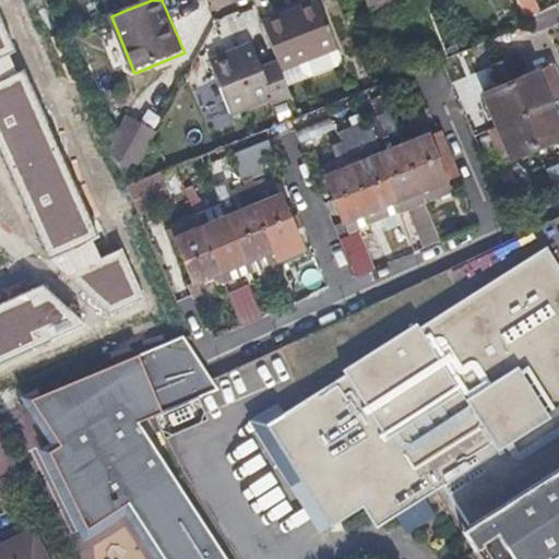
[(152,0),(122,0),(127,10),(152,0)]
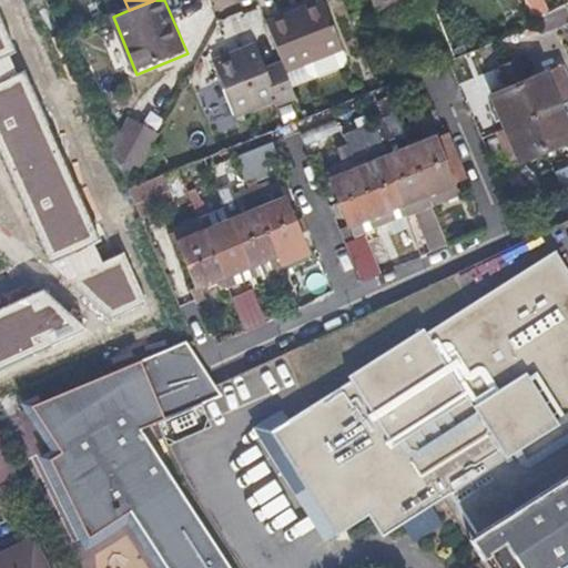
[(371,0),(376,12),(404,0),(371,0)]
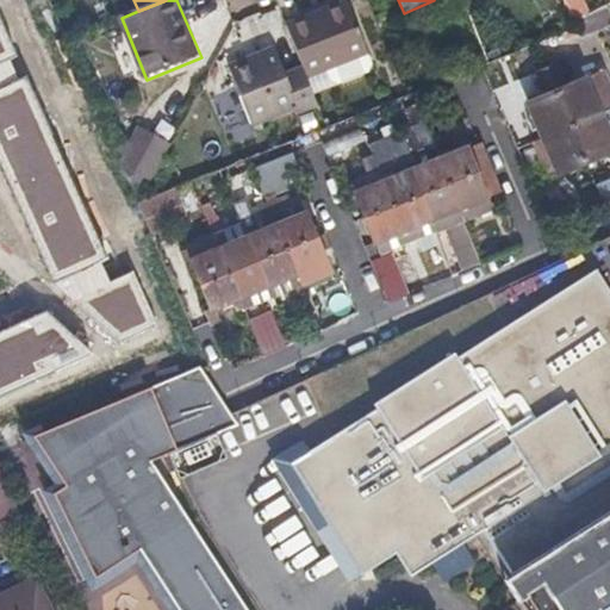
[(609,16),(605,4),(573,20),(578,29),(580,36),(609,22),(609,16)]
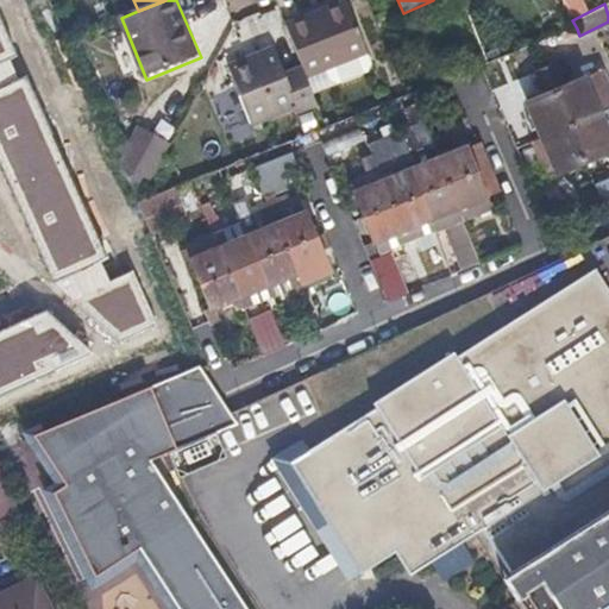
[(350,6),(307,22),(312,31),(353,17),(350,6)]
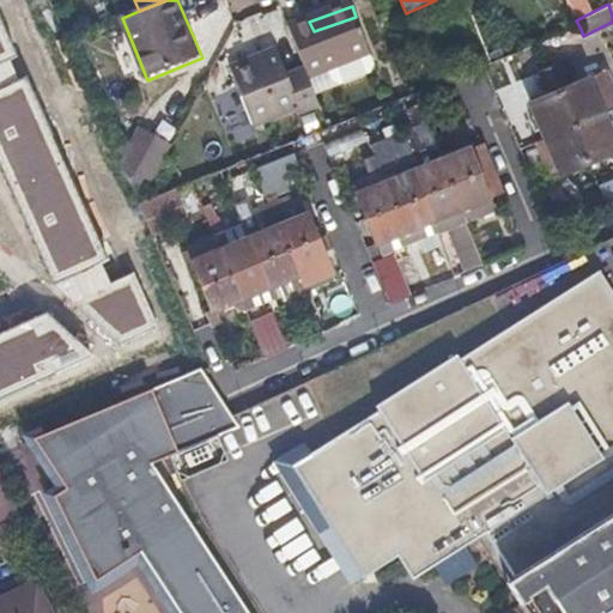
[(0,13),(0,165),(54,281),(67,275),(78,298),(74,301),(122,341),(158,325),(134,273),(110,284),(99,261),(111,255),(29,76),(20,79),(10,56),(18,53),(0,13)]
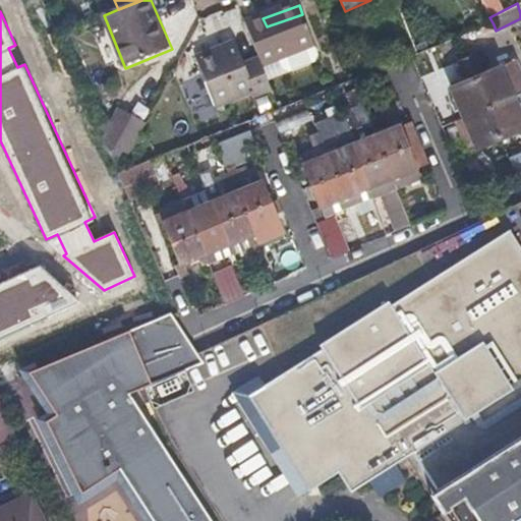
[(247,24),(261,59),(264,69),(280,63),(283,72),(290,75),(315,66),(319,59),(315,49),(302,14),(267,26),(263,18),(247,24)]
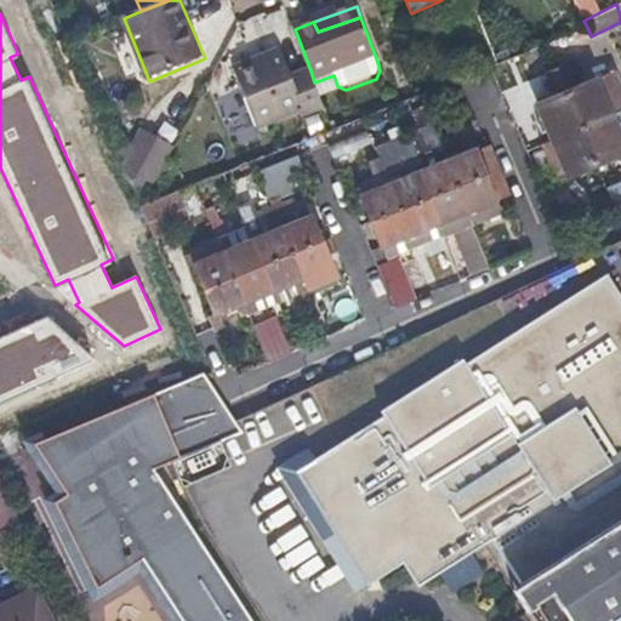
[(314,83),(311,70),(290,78),(280,53),(234,69),(257,129),(303,112),(306,118),(325,110),(322,100),(314,83)]
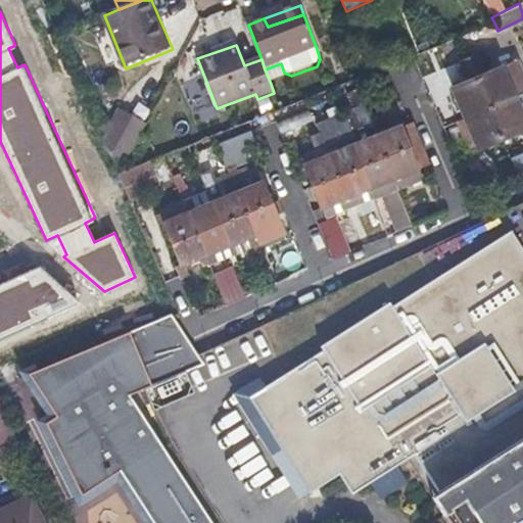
[(522,129),(522,123),(516,106),(513,99),(507,84),(522,77),(515,61),(483,75),(475,56),(460,62),(468,82),(453,88),(466,120),(477,146),(479,149),(522,129)]
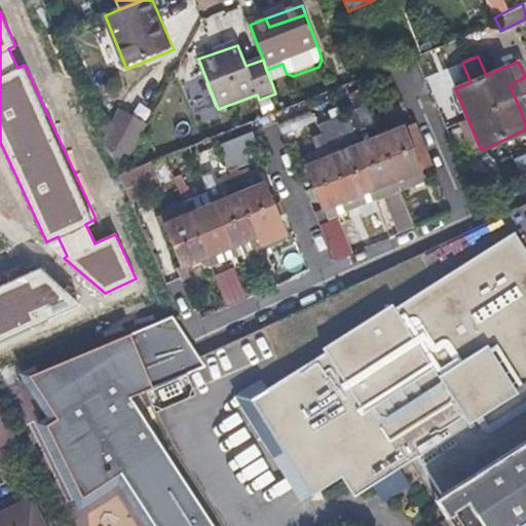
[(286,73),(283,64),(266,70),(272,84),(288,78),(286,73)]
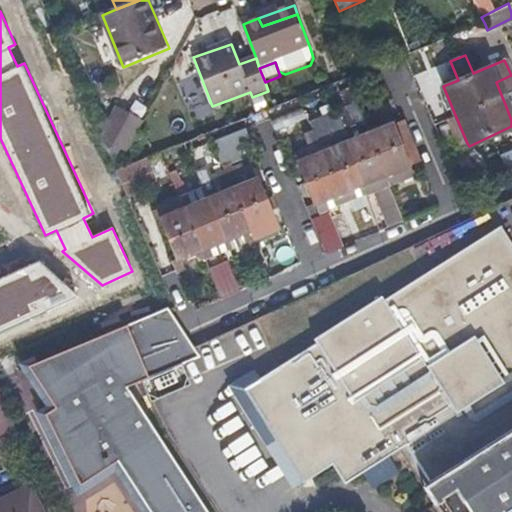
[(511,92),(511,77),(511,75),(496,82),(502,97),(511,92)]
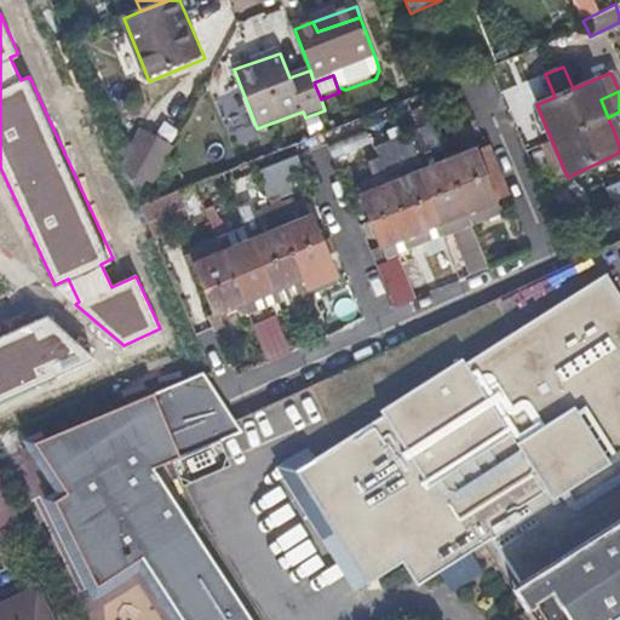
[(374,147),(367,130),(331,145),(338,162),(374,147)]
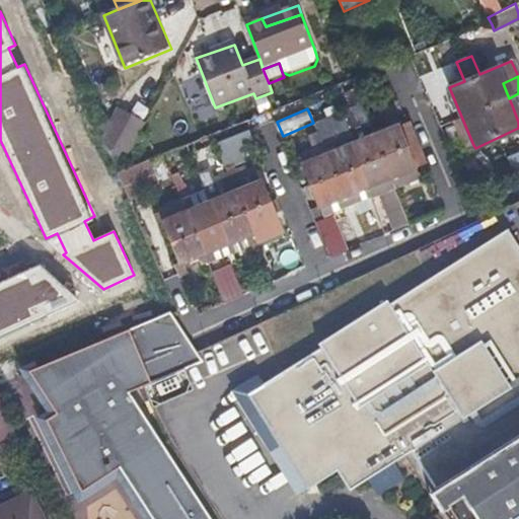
[(105,143),(120,175),(145,128),(118,114),(105,143)]
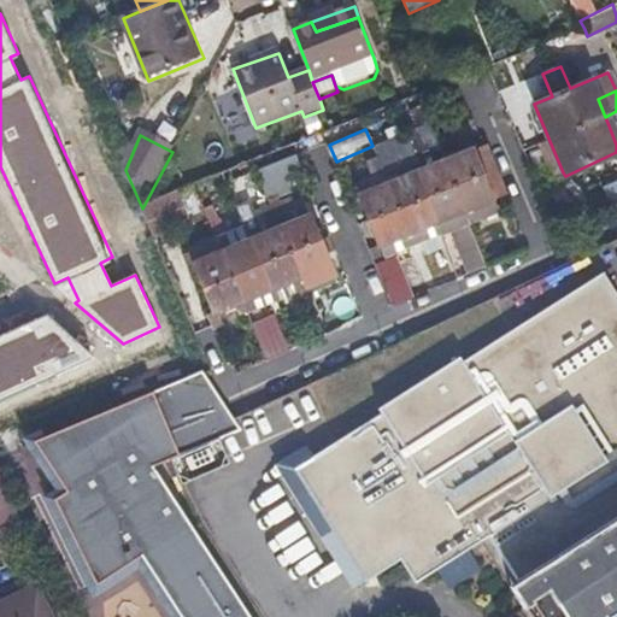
[(553,176),(563,172),(550,141),(540,146),(553,176)]
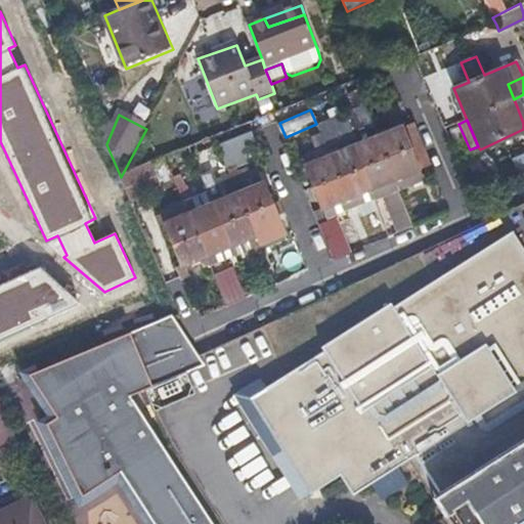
[(341,154),(337,143),(333,134),(312,143),(317,156),(319,162),(306,168),(324,210),(389,181),(398,177),(415,170),(420,168),(401,127),(341,154)]
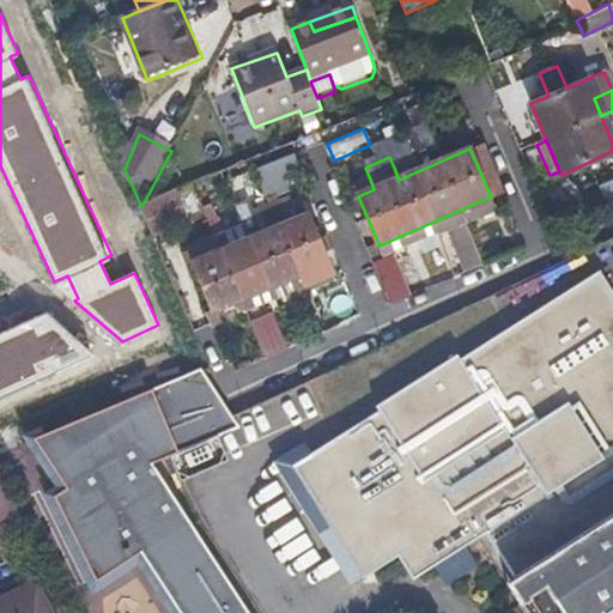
[(304,175),(297,158),(256,176),(269,205),(291,195),(285,183),(304,175)]
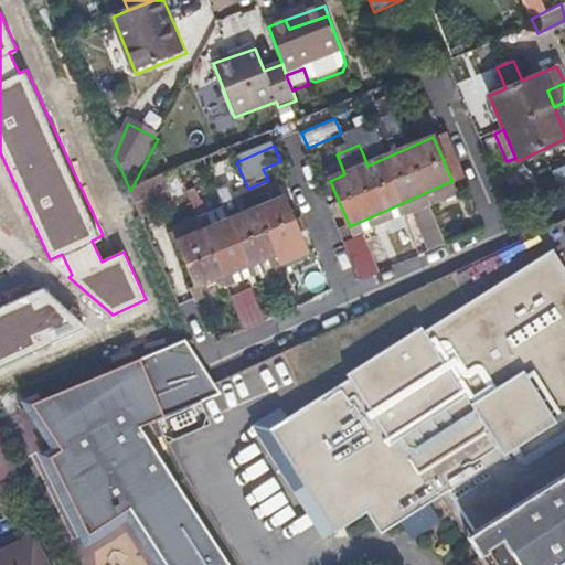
[(327,174),(330,181),(344,174),(342,168),(327,174)]
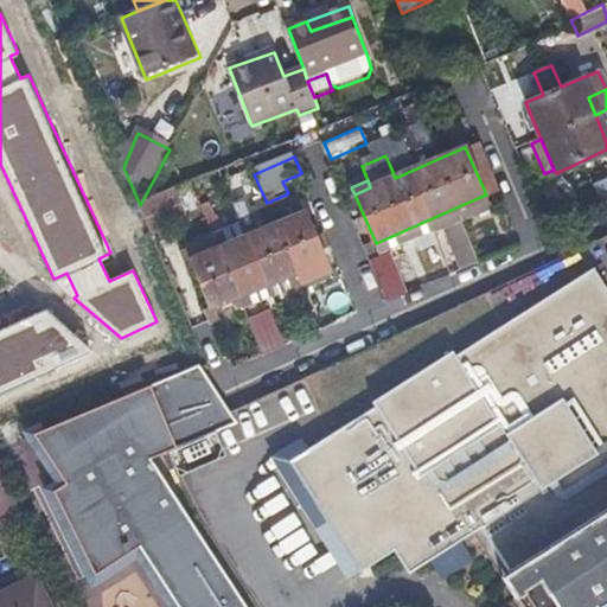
[(179,190),(140,205),(154,235),(192,219),(179,190)]
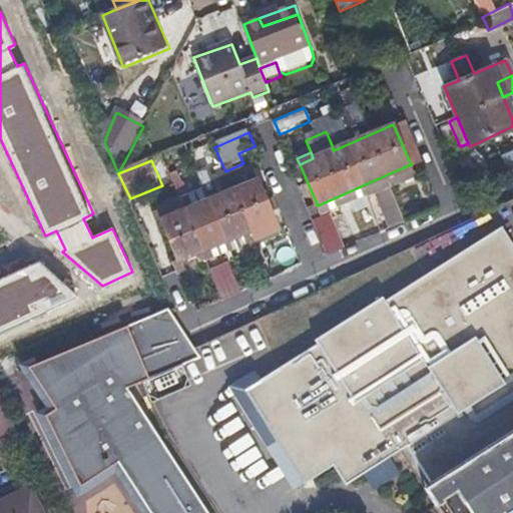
[(409,175),(406,166),(390,173),(393,182),(409,175)]
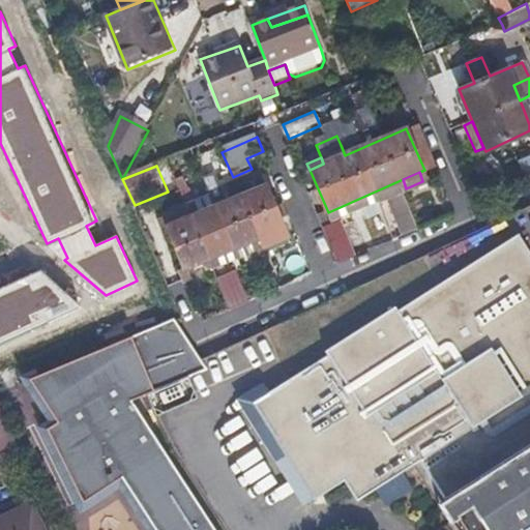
[(252,175),(244,179),(252,195),(267,187),(264,182),(256,185),(252,175)]
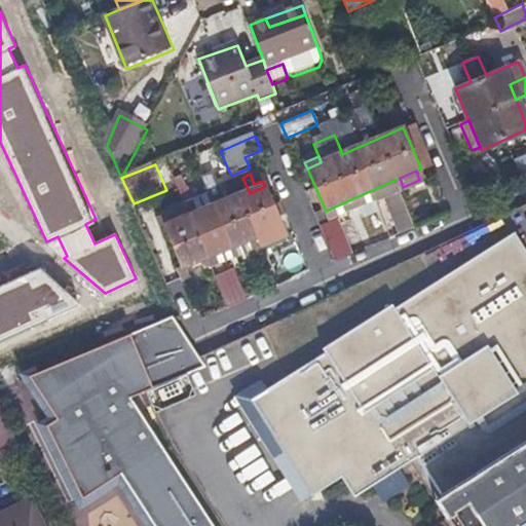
[(194,277),(190,269),(234,250),(251,242),(255,251),(257,254),(264,251),(259,238),(284,228),(266,186),(265,186),(250,193),(242,178),(231,183),(227,175),(221,177),(225,185),(221,187),(217,179),(207,183),(217,208),(194,217),(190,208),(163,219),(184,267),(181,270),(186,282),(194,277)]
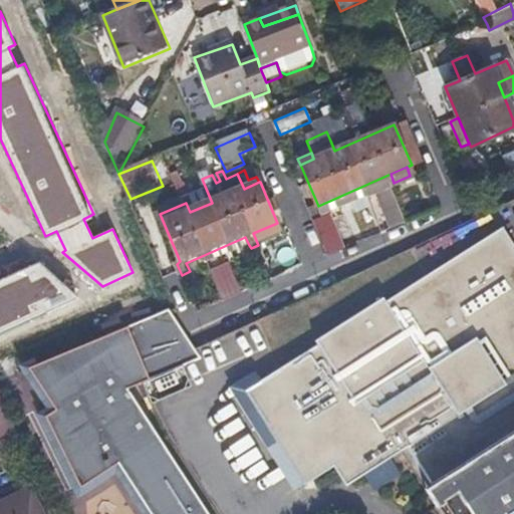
[(387,190),(395,187),(391,174),(381,178),(387,190)]
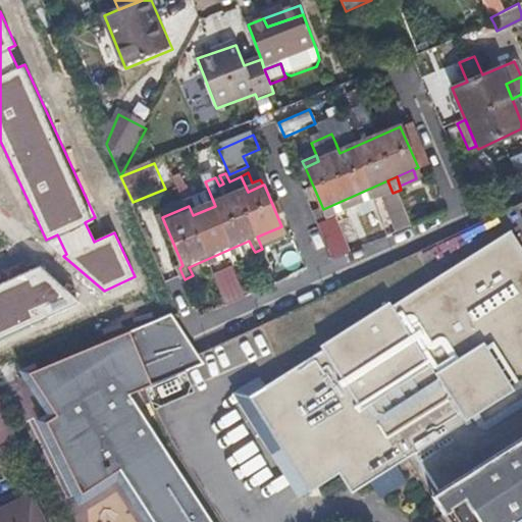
[(401,190),(393,193),(385,197),(400,230),(416,223),(401,190)]
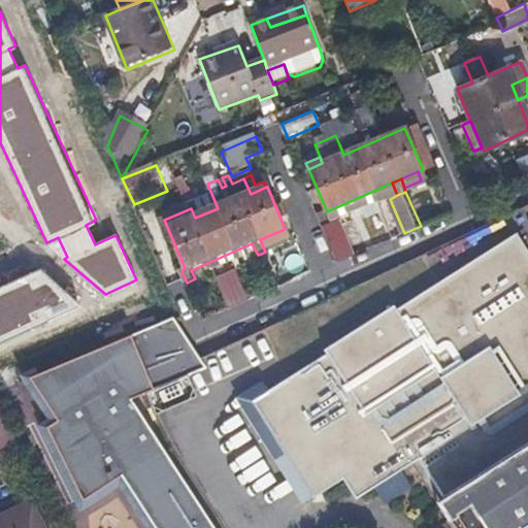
[(355,254),(352,244),(348,235),(342,221),(326,228),(340,261),(355,254)]
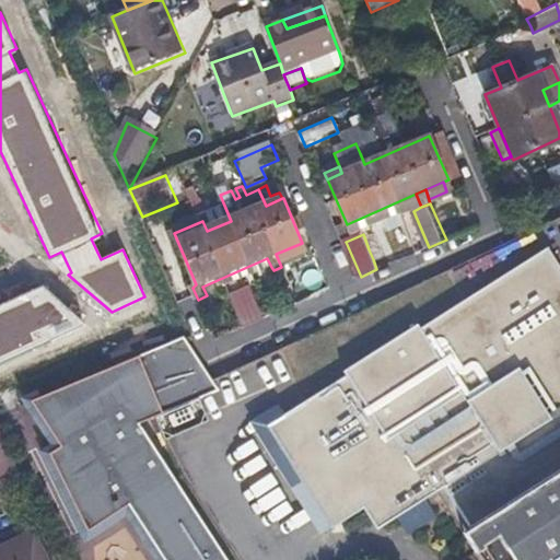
[(442,489),(470,534),(487,559),(526,559),(558,540),(559,543),(559,277),(544,251),(419,330),(416,326),(345,372),(347,376),(284,417),(294,433),(279,444),(306,487),(315,480),(341,523),(362,509),(377,531),(442,489)]
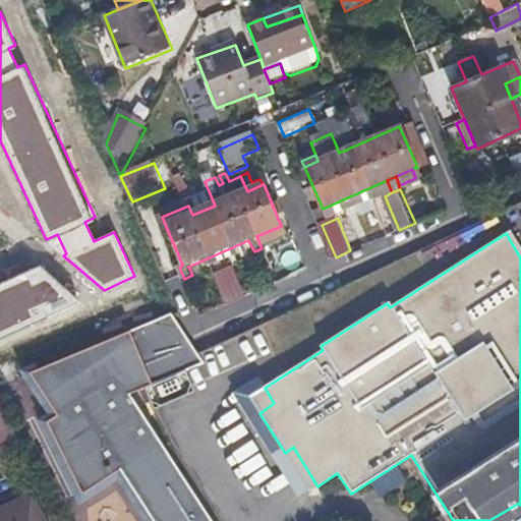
[(248,240),(232,247),(236,255),(252,248),(248,240)]
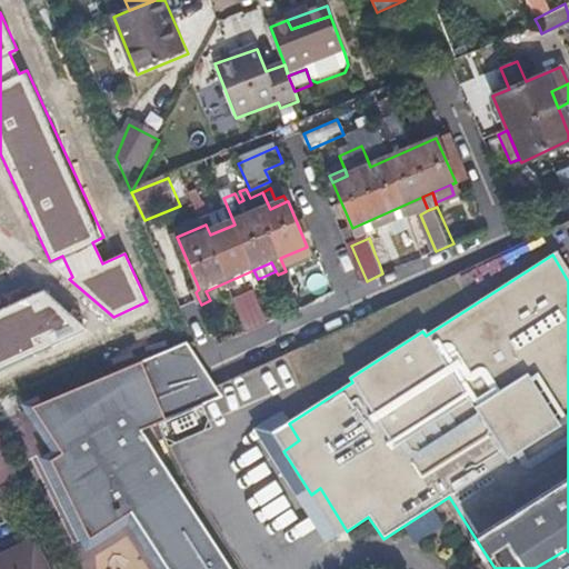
[(0,368),(91,327),(47,289),(0,310),(0,368)]
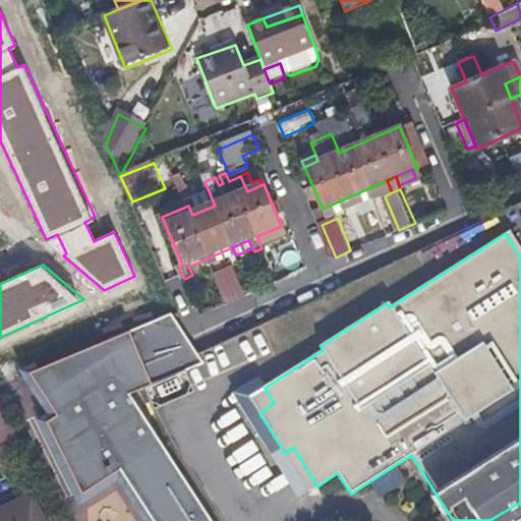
[(231,305),(238,302),(245,299),(233,272),(219,279),(231,305)]
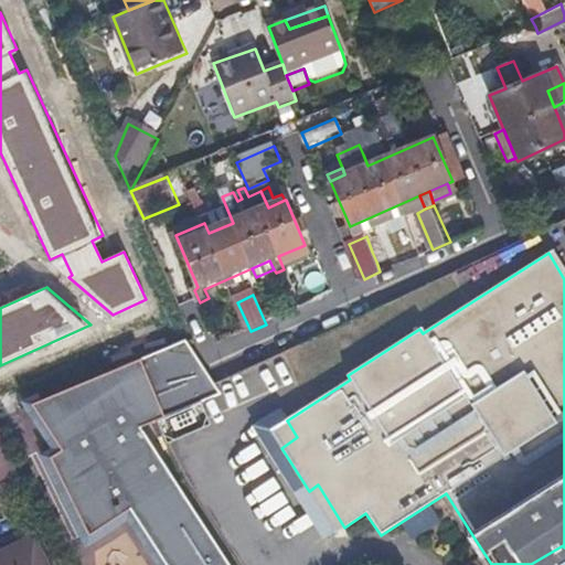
[(230,564),(142,430),(225,396),(190,344),(34,408),(63,454),(50,460),(92,541),(131,514),(164,564),(230,564)]
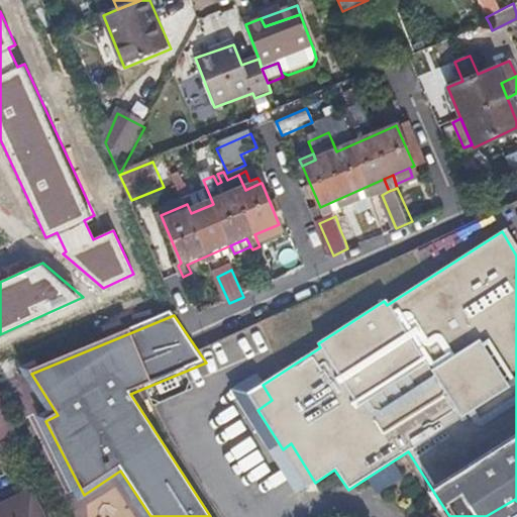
[(0,439),(19,432),(0,390),(0,439)]
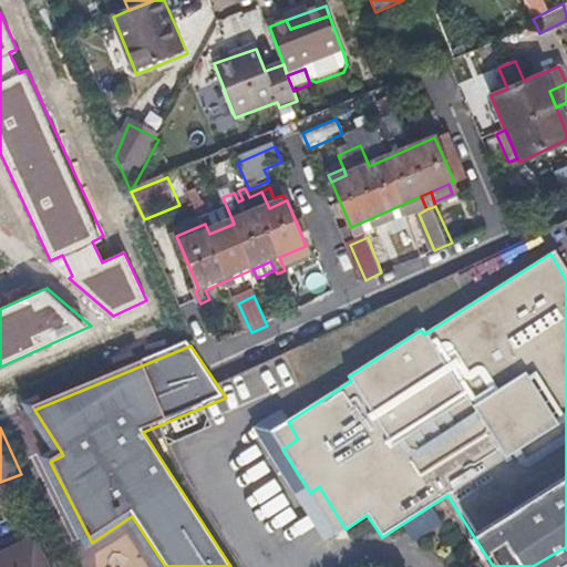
[(337,535),(346,529),(319,486),(310,493),(337,535)]
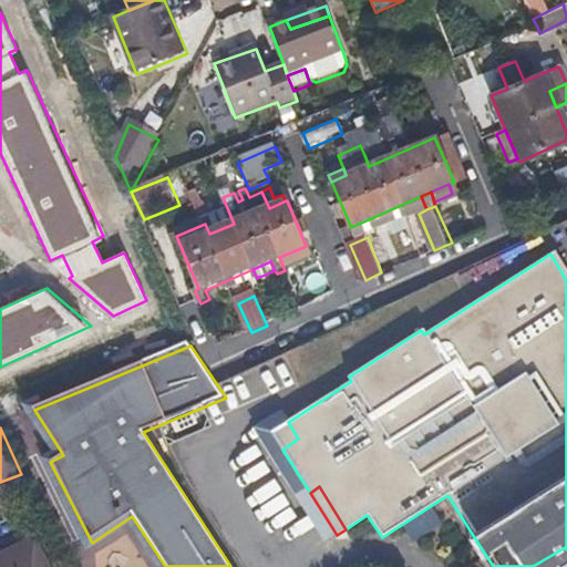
[(0,566),(50,566),(37,537),(0,553),(0,566)]
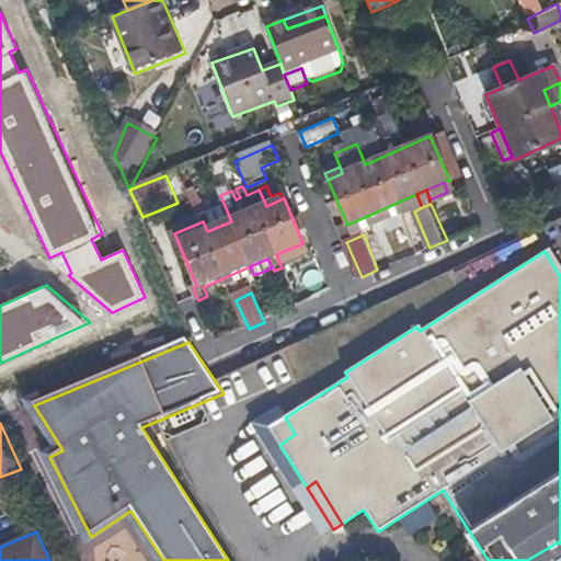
[(553,560),(560,557),(560,544),(559,541),(527,560),(553,560)]
